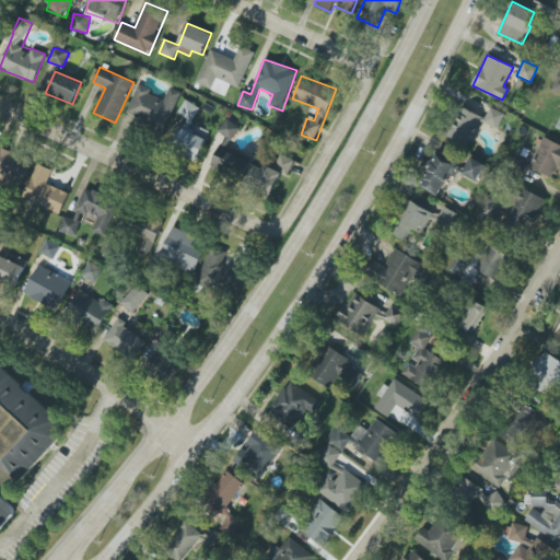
[(126,113),(165,130),(182,92),(170,86),(164,100),(149,94),(151,90),(138,84),(126,113)]
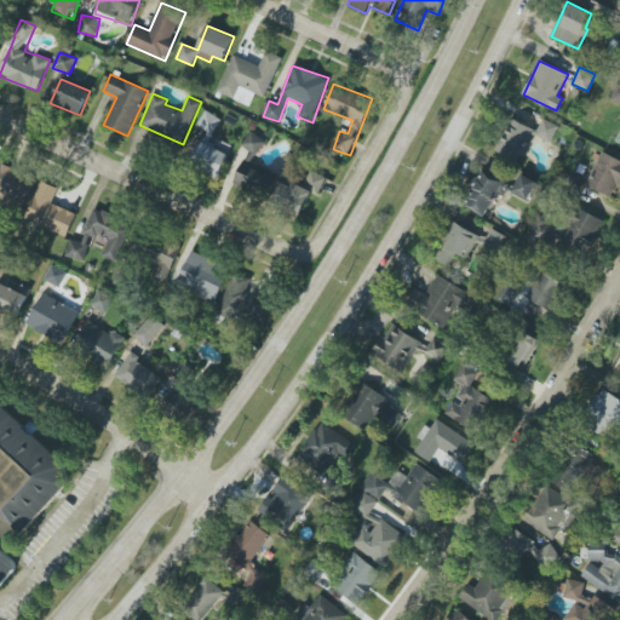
[(534,136),(550,143),(560,126),(543,118),(534,136)]
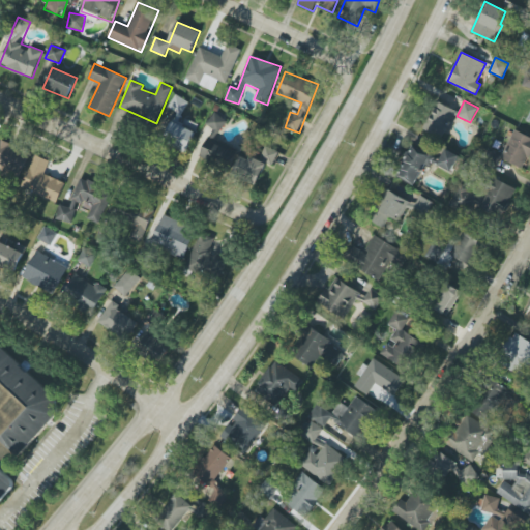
[(423,130),(442,139),(455,110),(437,101),(423,130)]
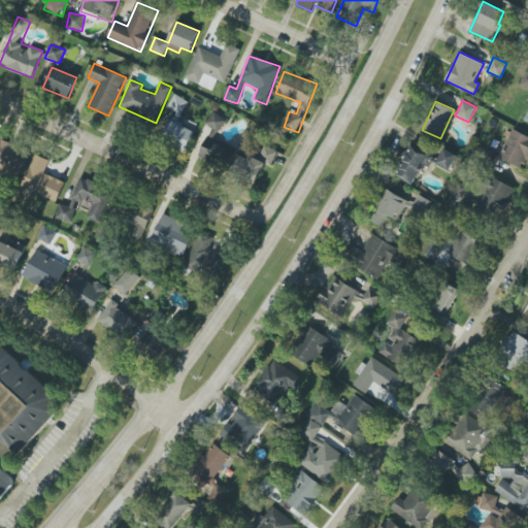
[(205,124),(218,132),(226,121),(213,111),(205,124)]
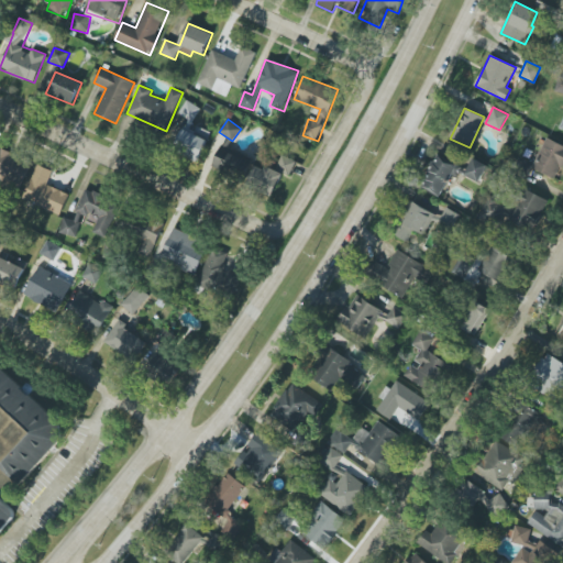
[(195,132),(183,128),(174,152),(200,161),(210,132),(197,127),(195,132)]
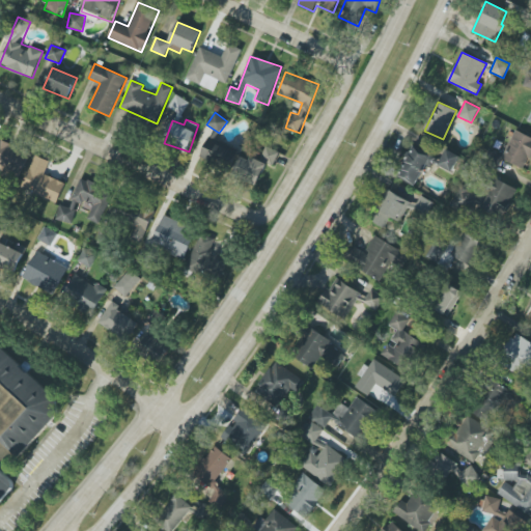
[(530,160),(530,137),(515,130),(501,159),(523,169),(528,159),(530,160)]
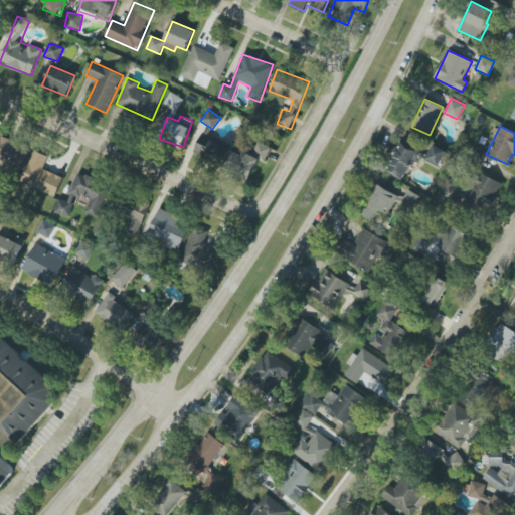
[(228,145),(200,136),(194,154),(223,163),(228,145)]
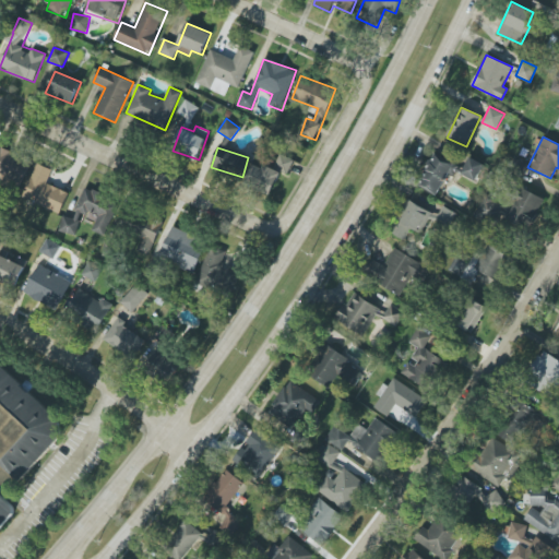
[(0,175),(20,183),(28,161),(0,149),(0,175)]
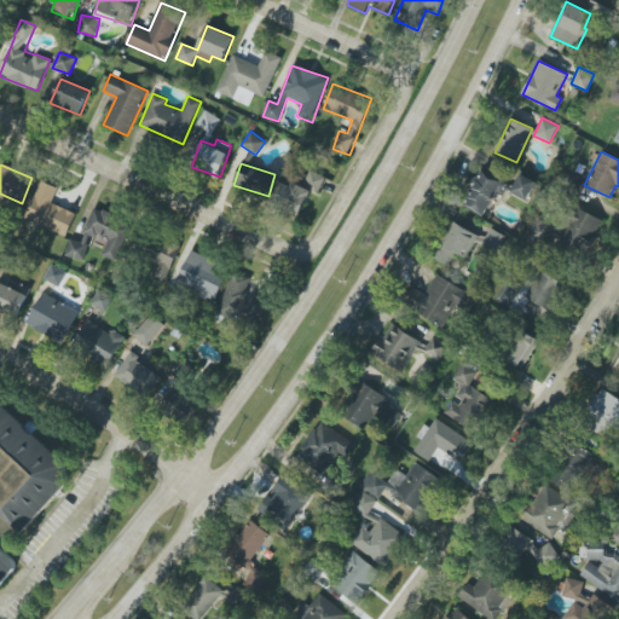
[(503,179),(480,169),(463,207),(487,217),(503,179)]
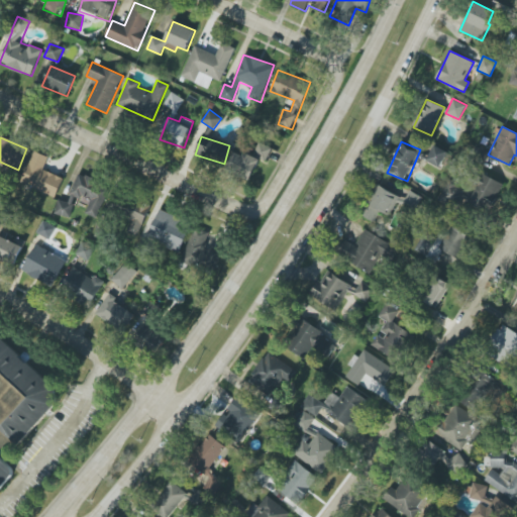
[(266,163),(273,148),(260,142),(252,158),(235,149),(226,169),(250,181),(261,160),(266,163)]
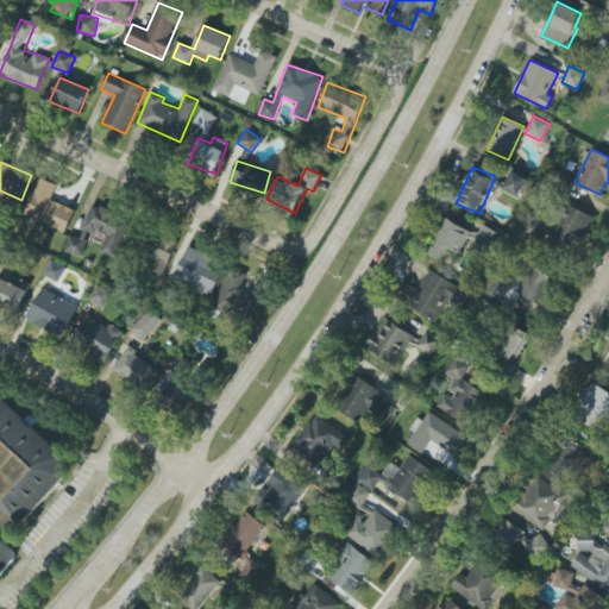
[(518,198),(528,180),(513,171),(502,189),(518,198)]
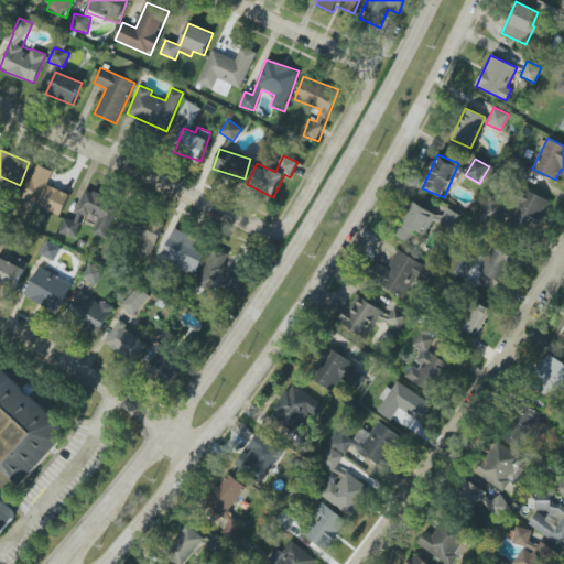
[(60,216),(69,194),(47,185),(53,172),(38,164),(22,199),(60,216)]
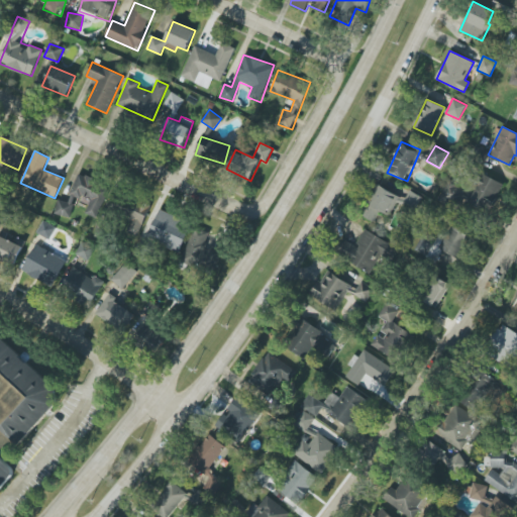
[(110,186),(78,174),(70,194),(80,198),(81,195),(91,198),(85,214),(97,218),(110,186)]
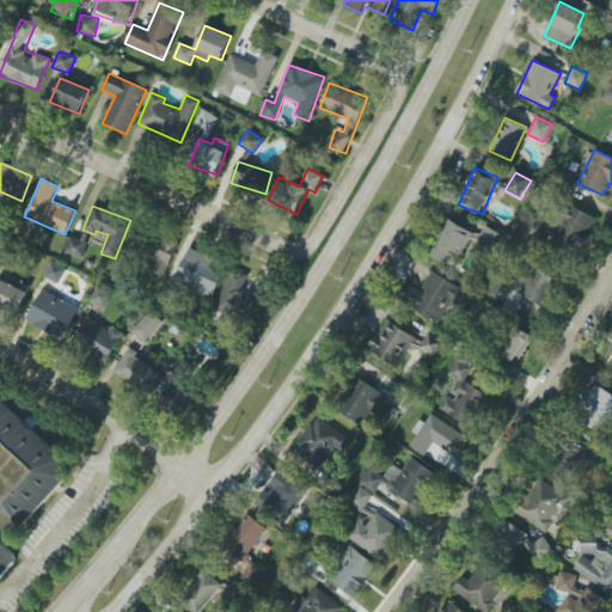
[(581,252),(595,218),(570,206),(555,240),(581,252)]
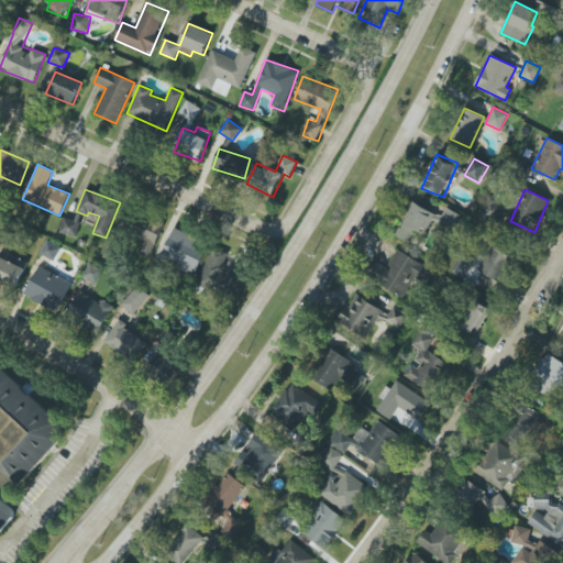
[(508,205),(487,196),(477,217),(498,227),(508,205)]
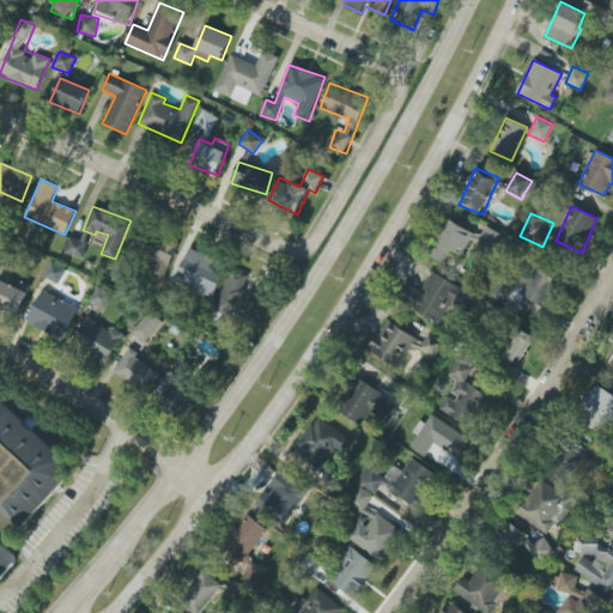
[(462,256),(471,238),(493,249),(501,234),(485,226),(481,236),(449,220),(431,256),(444,263),(450,252),(462,256)]
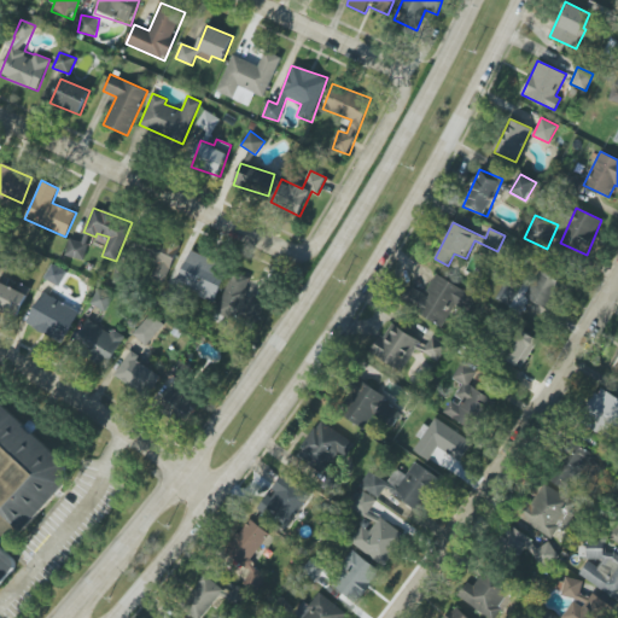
[(144,274),(165,283),(179,246),(157,238),(144,274)]
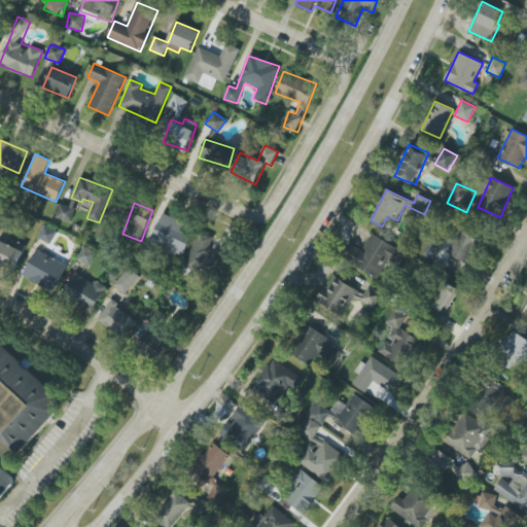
[(74,208),(58,204),(55,218),(71,222),(74,208)]
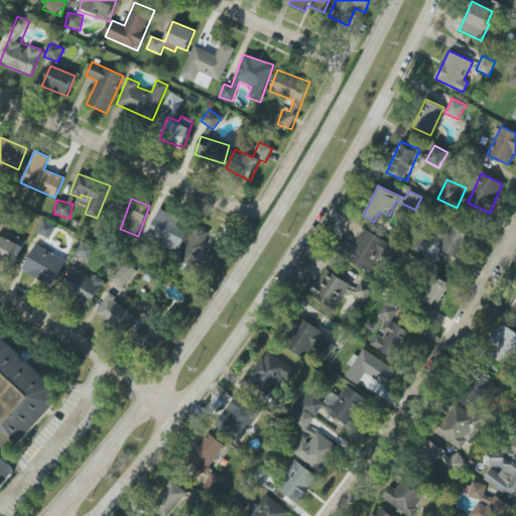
[(178,252),(191,224),(159,209),(146,237),(178,252)]
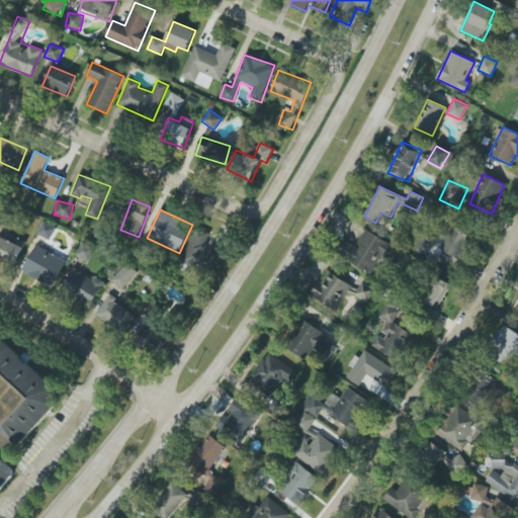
[(37,234),(50,240),(56,228),(44,222),(37,234)]
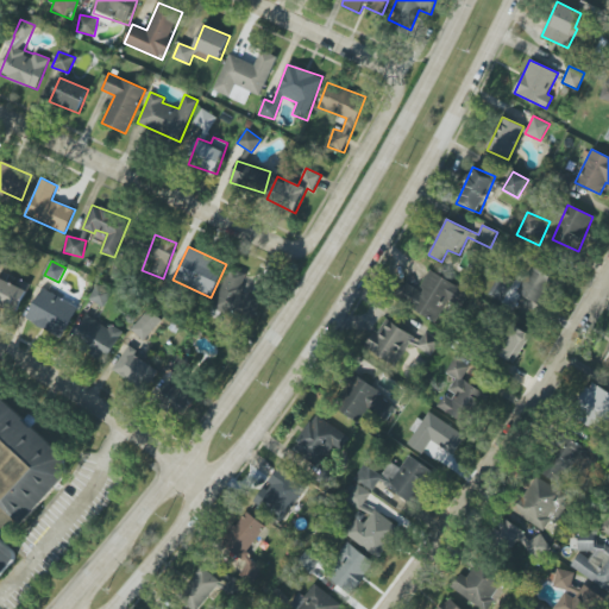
[(554,276),(534,263),(516,293),(538,305),(554,276)]
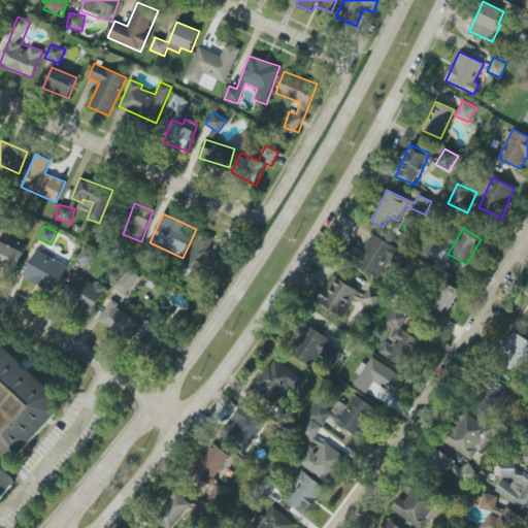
[(212,238),(198,233),(186,268),(202,273),(204,266),(217,270),(223,256),(208,251),(212,238)]
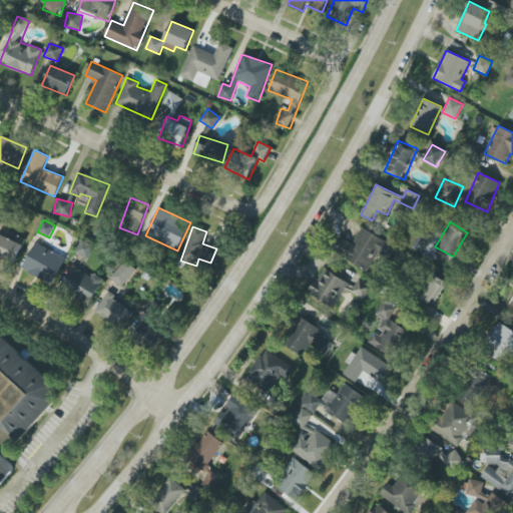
[(386,240),(362,227),(353,244),(343,239),(335,252),(368,272),(386,240)]
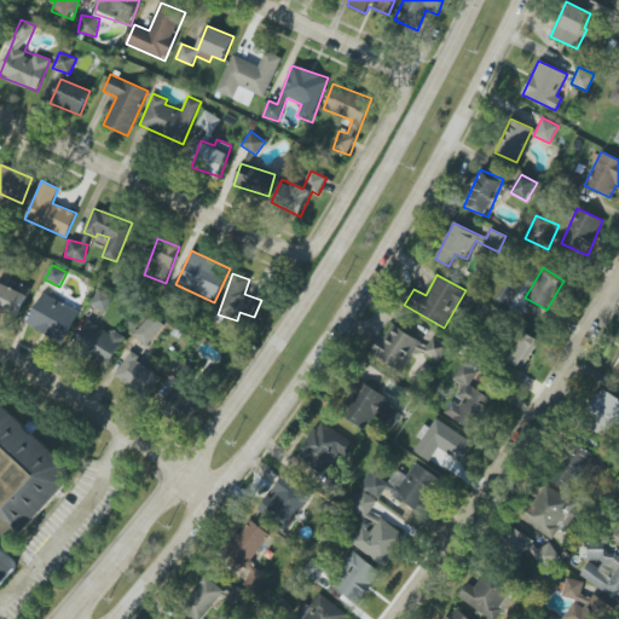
[(28,295),(0,282),(0,310),(17,318),(28,295)]
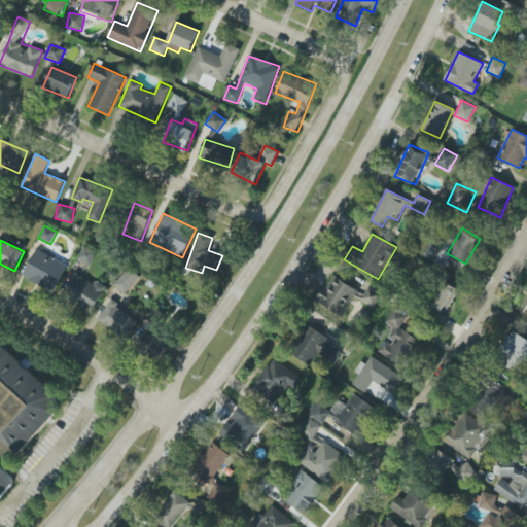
[(77,259),(91,266),(97,253),(83,247),(77,259)]
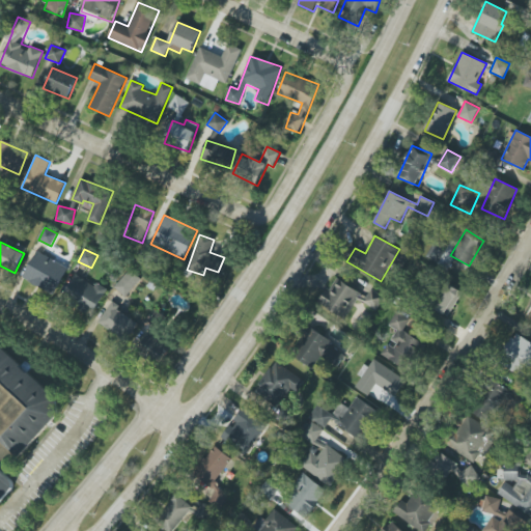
[(22,278),(54,295),(68,268),(36,251),(22,278)]
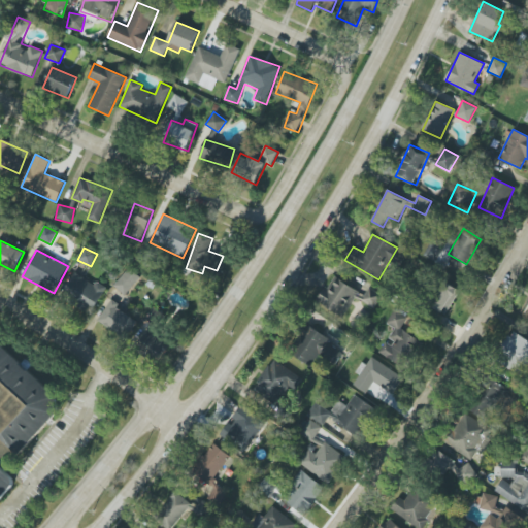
[(125,296),(140,278),(129,268),(113,286),(125,296)]
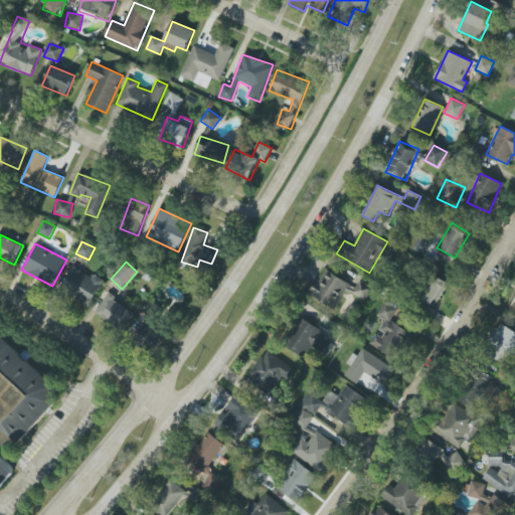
[(92,302),(104,281),(94,275),(92,278),(73,266),(62,284),(92,302)]
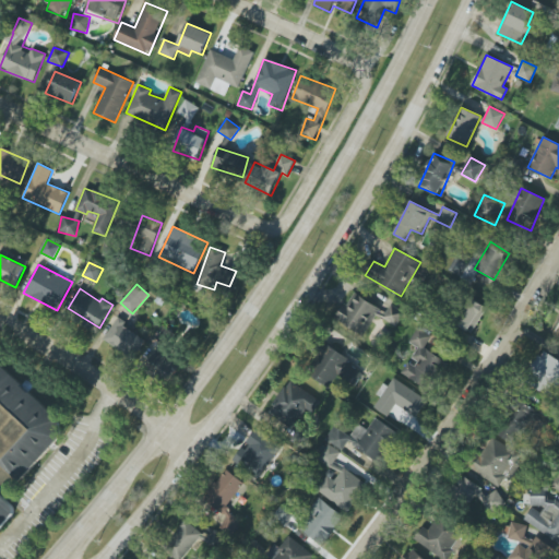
[(380,309),(354,292),(335,319),(363,336),(380,309)]
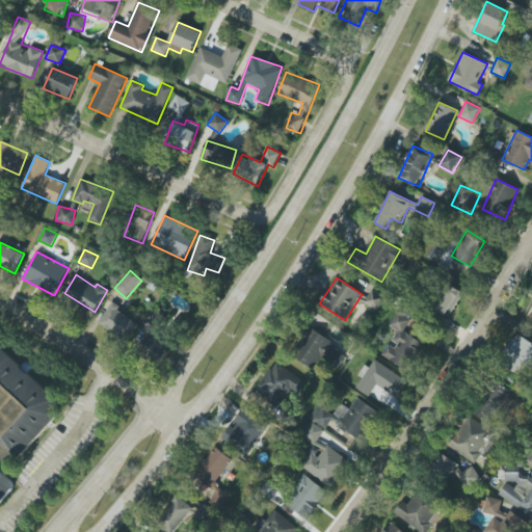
[(434,311),(449,317),(460,290),(447,284),(434,311)]
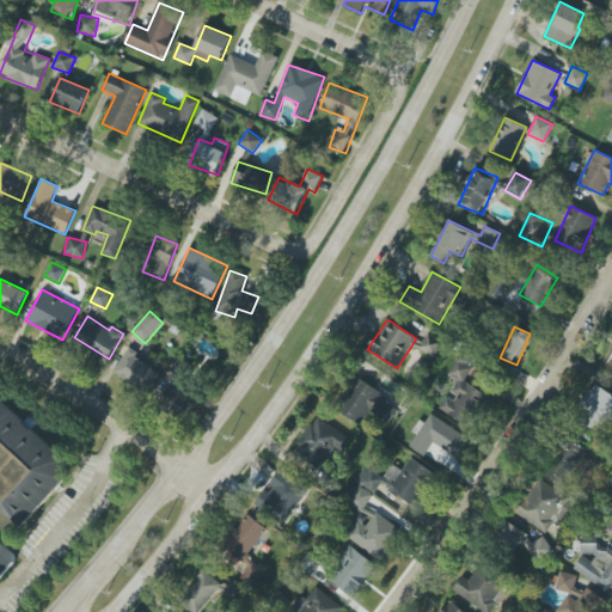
[(444,342),(428,334),(418,350),(433,359),(444,342)]
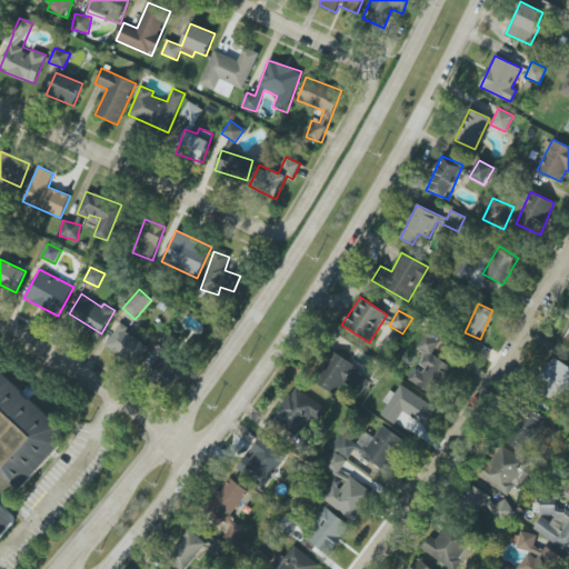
[(106,347),(137,365),(149,343),(117,326),(106,347)]
